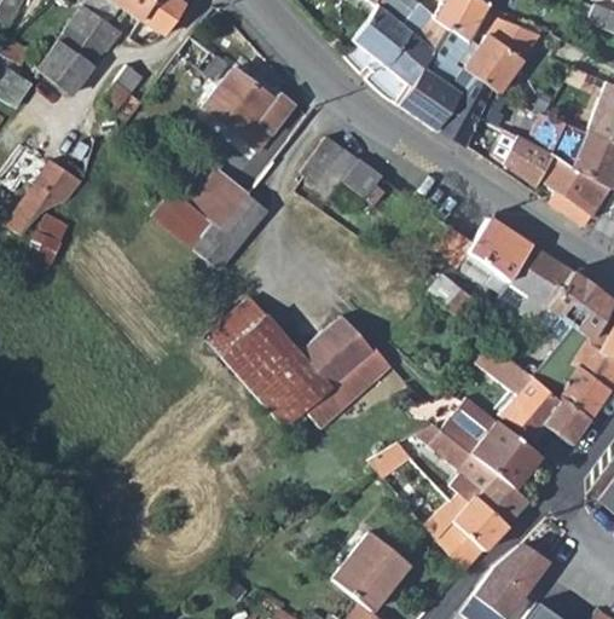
[(0,0),(0,18),(6,23),(19,0),(0,0)]
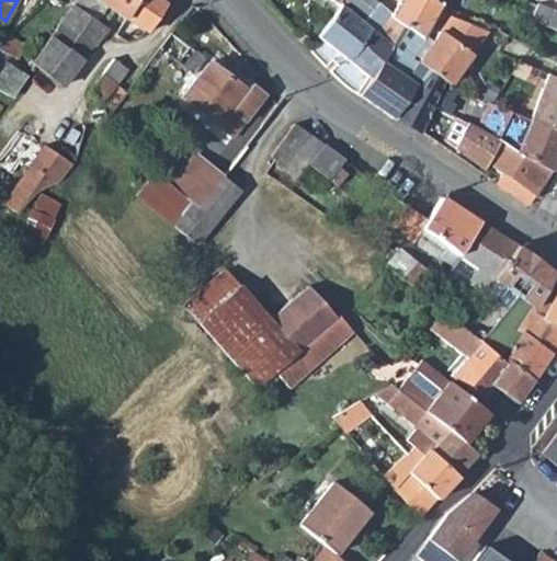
[(81,0),(78,0),(63,22),(95,44),(108,27),(86,12),(90,6),(81,0)]
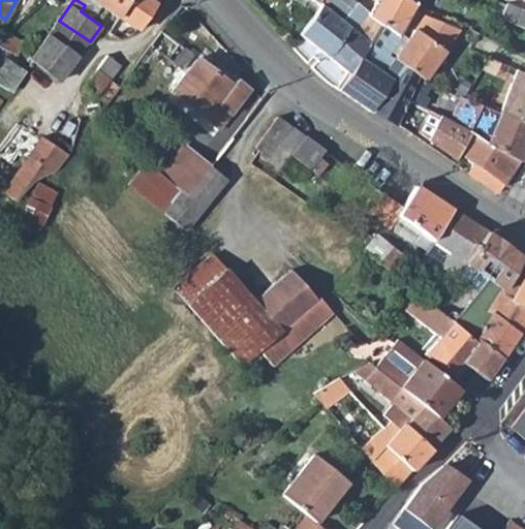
[(90,0),(88,0),(85,5),(96,12),(100,6),(90,0)]
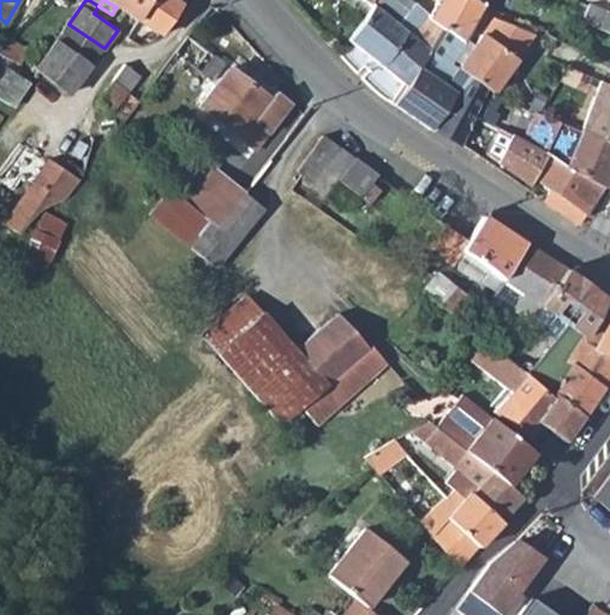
[(105,0),(117,7),(138,19),(149,0),(105,0)]
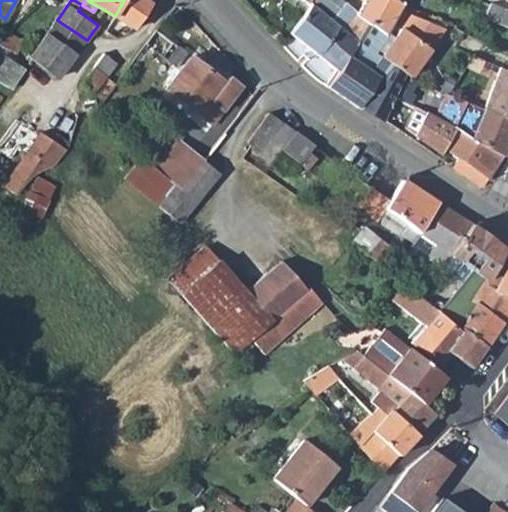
[(151,0),(124,0),(115,16),(138,29),(154,1),(151,0)]
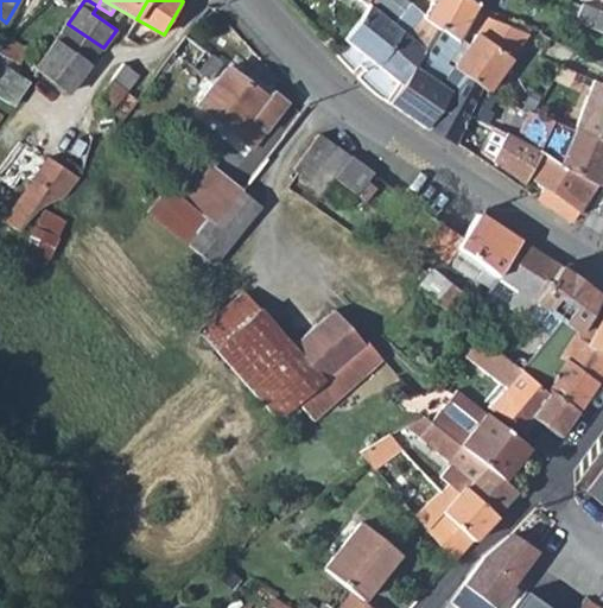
[(376,0),(372,6),(348,40),(405,83),(414,67),(429,48),(394,23),(411,2),(406,0),(376,0)]
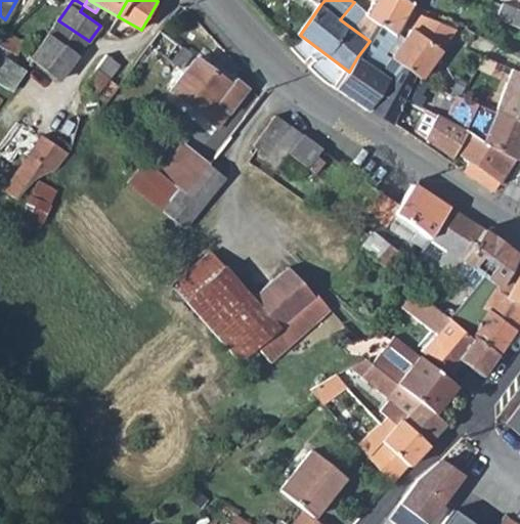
[(354,2),(340,19),(370,41),(383,24),(397,34),(415,5),(418,0),(375,0),(367,11),(354,2)]
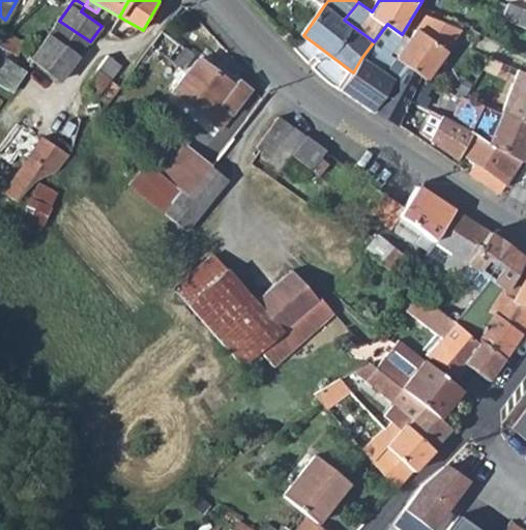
[(500,1),(494,13),(504,18),(509,5),(500,1)]
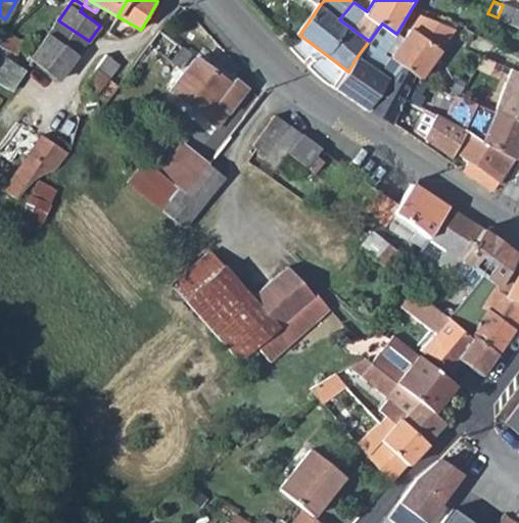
[(503,5),(498,17),(518,27),(518,8),(504,2),(503,5)]
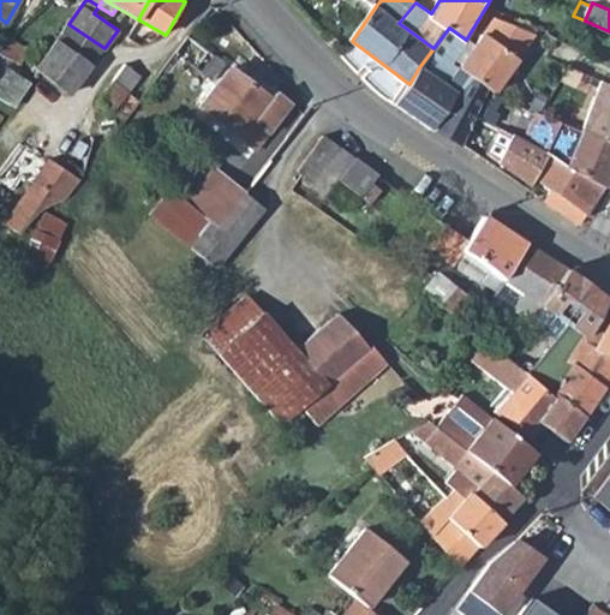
[(99,6),(94,13),(118,30),(124,23),(112,15),(99,6)]
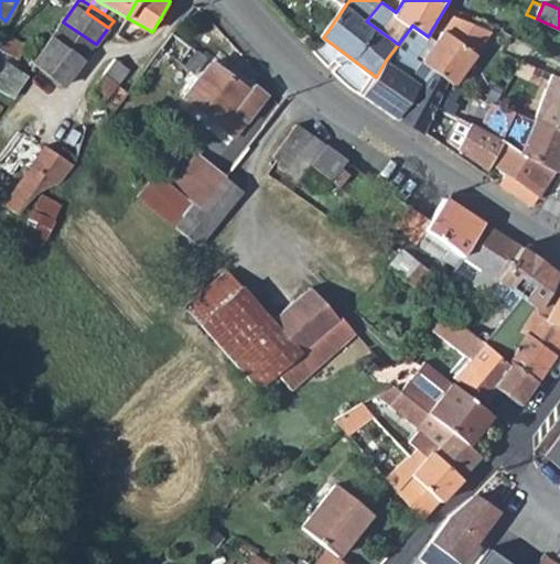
[(456,15),(423,63),(450,80),(455,84),(493,31),(456,15)]
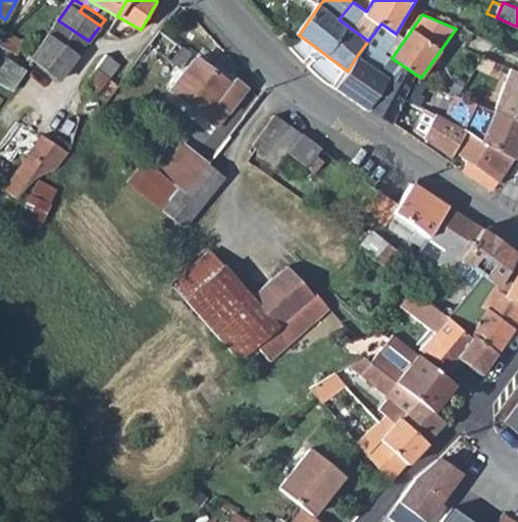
[(58,20),(49,33),(79,54),(89,41),(58,20)]
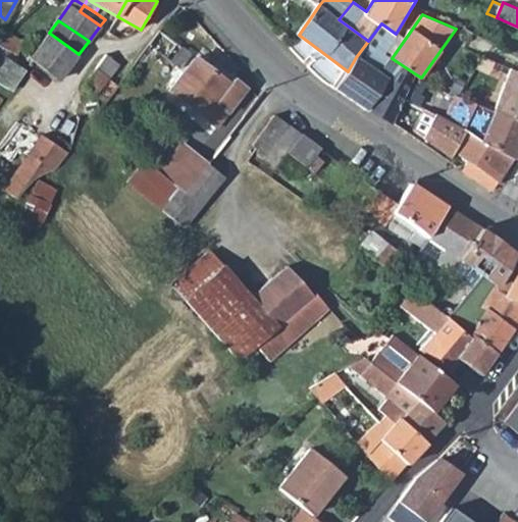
[(348,71),(337,88),(367,109),(369,108),(390,77),(374,68),(385,54),(399,36),(396,34),(381,23),(368,41),(356,57),(348,71)]
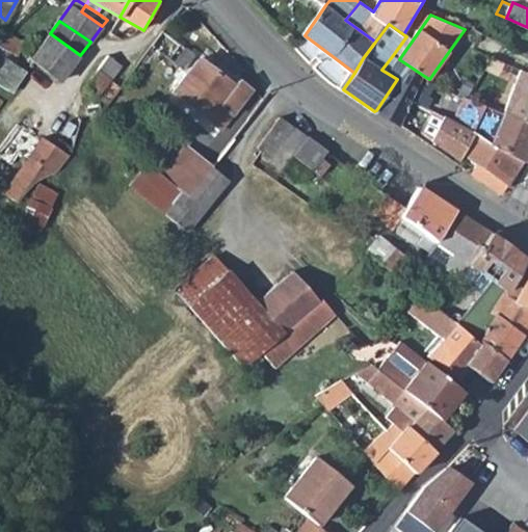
[(10,32),(0,45),(11,51),(18,54),(27,42),(10,32)]
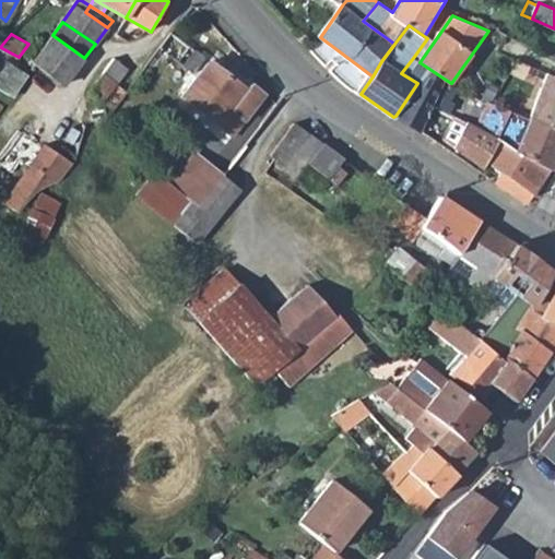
[(173,34),(162,48),(193,73),(204,58),(173,34)]
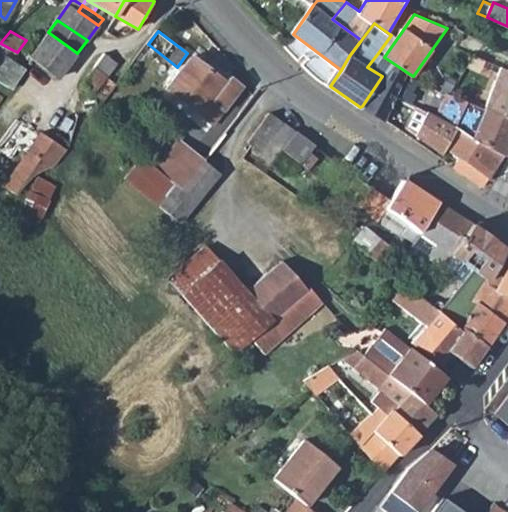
[(77,53),(48,32),(31,57),(59,78),(77,53)]
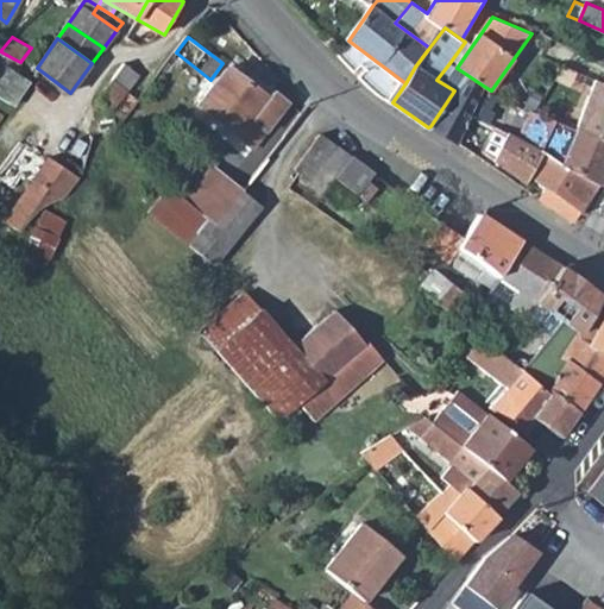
[(125,63),(114,80),(131,92),(143,75),(125,63)]
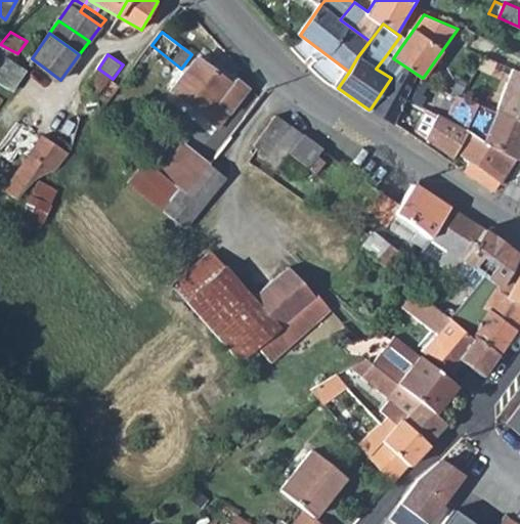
[(391,78),(371,108),(396,124),(418,75),(393,58),(387,54),(376,69),(391,78)]
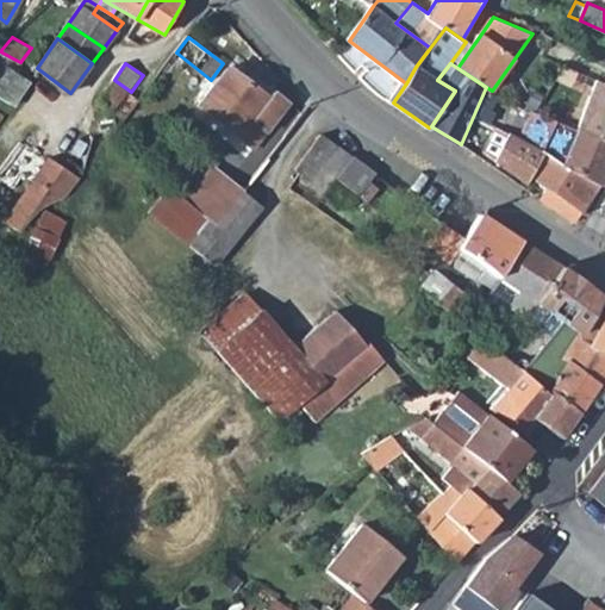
[(8,66),(0,78),(0,94),(12,103),(14,104),(30,80),(8,66)]
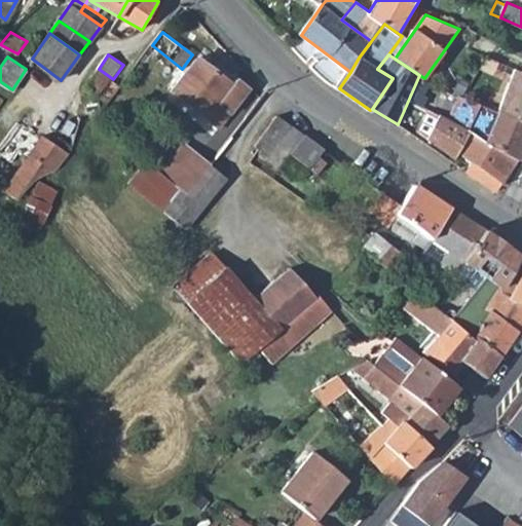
[(198,60),(174,92),(222,127),(251,89),(237,80),(233,85),(198,60)]
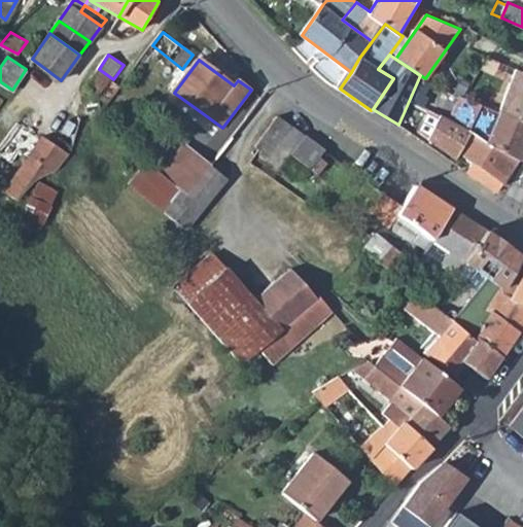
[(449,68),(444,79),(458,86),(464,76),(449,68)]
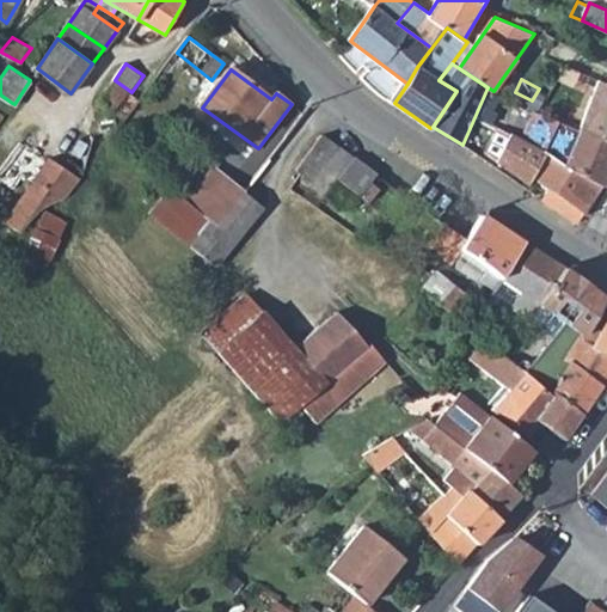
[(599,87),(582,130),(606,145),(606,84),(594,79),(592,85),(599,87)]
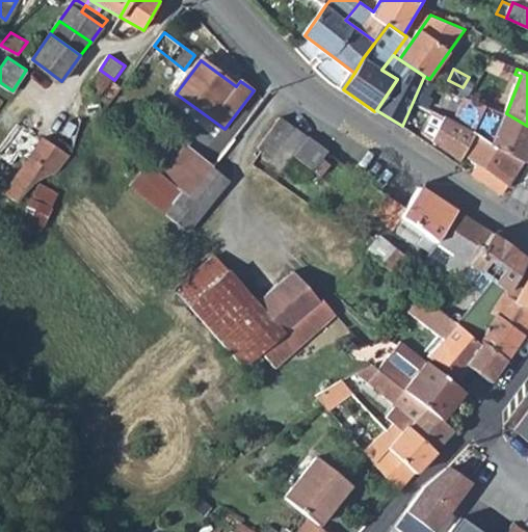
[(100,70),(86,87),(102,99),(114,80),(100,70)]
